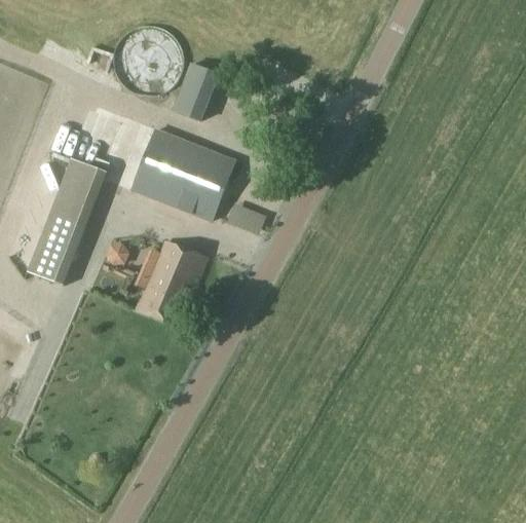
[(114,55),(114,59),(114,62),(114,65),(115,68),(116,71),(117,74),(118,77),(120,79),(121,81),(123,84),(125,86),(128,88),(130,89),(134,91),(137,92),(139,94),(142,94),(145,95),(148,95),(151,95),(154,95),(157,94),(160,92),(163,91),(165,90),(168,88),(171,86),(173,84),(175,82),(177,80),(179,77),(180,75),(181,72),(182,69),(183,66),(183,63),(183,60),(183,57),(183,53),(182,50),(181,48),(180,45),(179,42),(177,40),(175,37),(173,35),(171,33),(168,32),(165,30),(162,29),(160,28),(157,27),(154,26),(151,26),(148,26),(145,26),(142,26),(139,27),(136,28),(134,29),(130,31),(128,32),(125,34),(123,36),(121,39),(119,41),(118,44),(116,46),(115,49),(115,52),(114,55)]
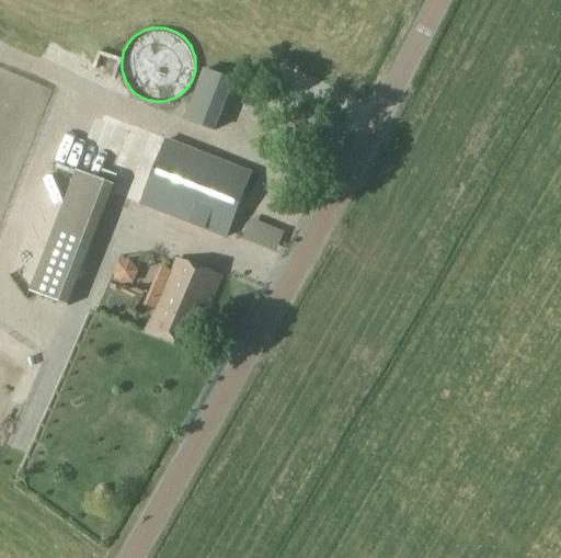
[(186,127),(206,135),(222,91),(203,83),(186,127)]
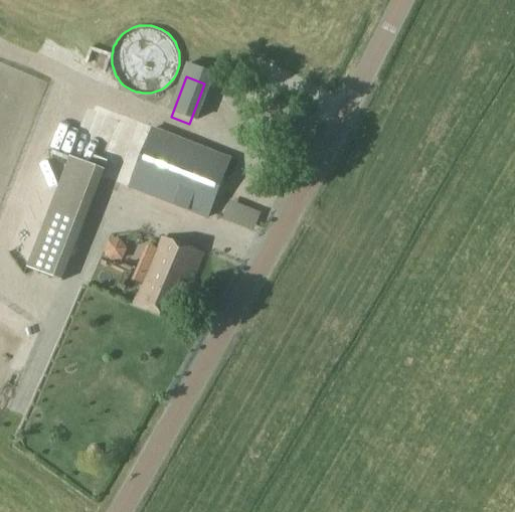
[(152,124),(140,156),(129,183),(128,185),(208,217),(231,156),(152,124)]
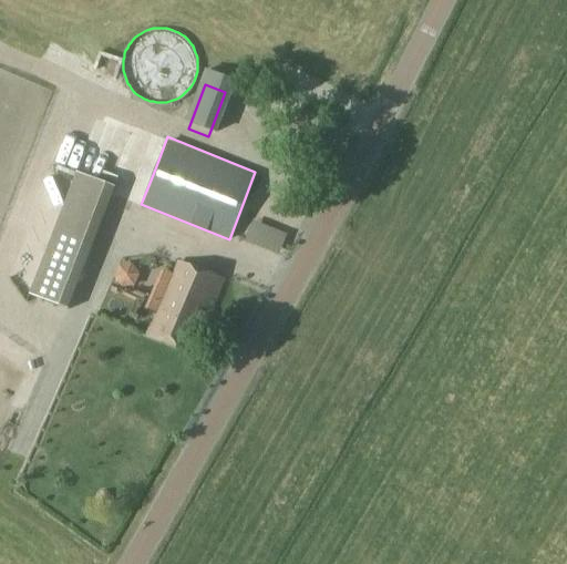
[(69,308),(114,190),(75,174),(31,290),(69,308)]
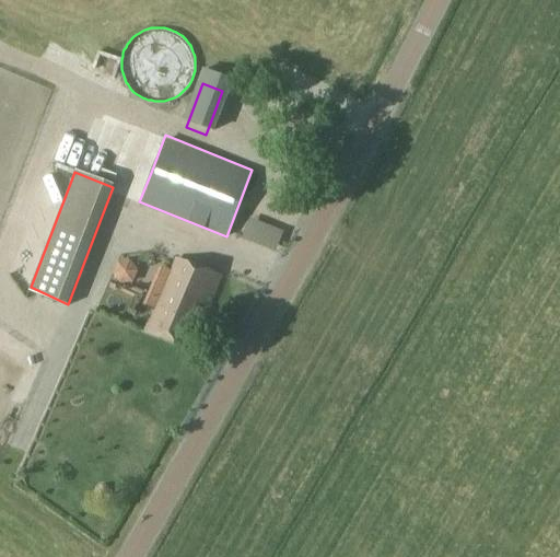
[(193,346),(221,274),(176,256),(144,328),(193,346)]
